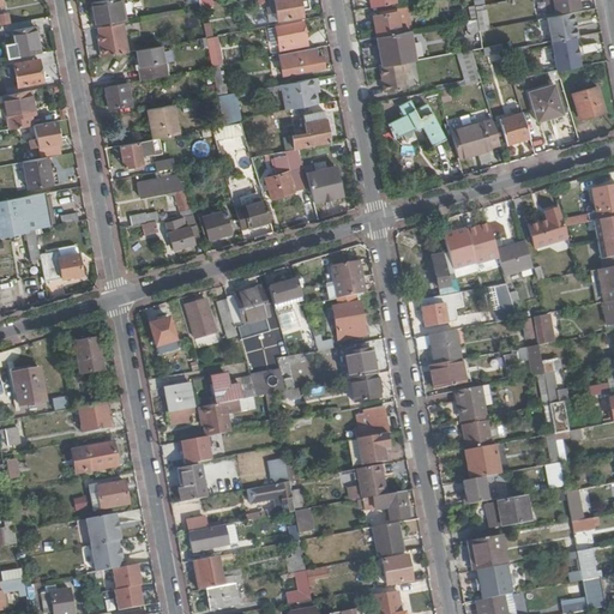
[(122,23),(126,23),(121,0),(108,0),(91,2),(97,28),(122,23)]
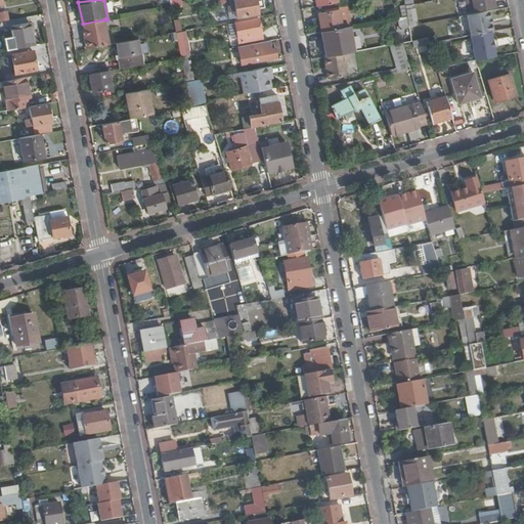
[(258,14),(257,8),(255,1),(255,0),(231,0),(229,1),(230,6),(227,7),(228,12),(235,11),(236,18),(258,14)]
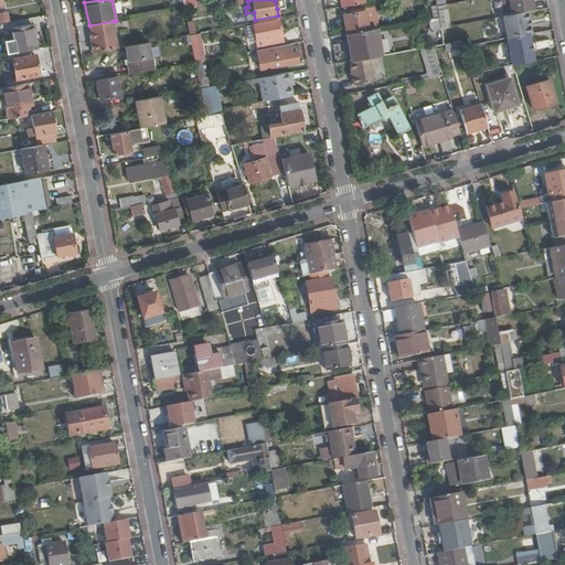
[(279,0),(275,1),(277,9),(284,8),(283,0),(279,0)]
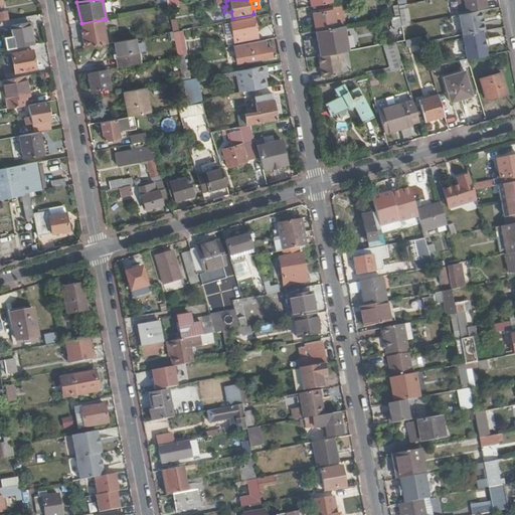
[(484,0),(465,0),(467,10),(470,9),(485,6),(484,0)]
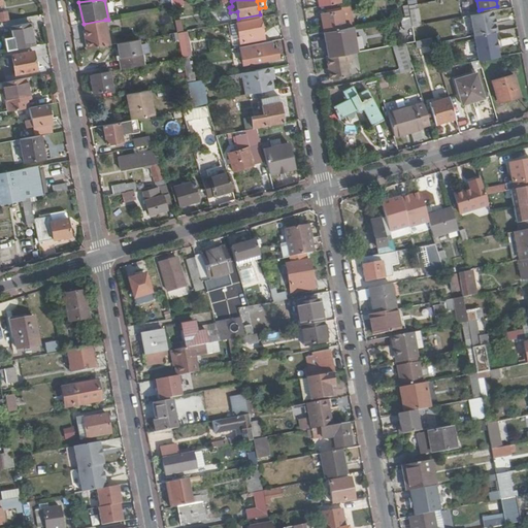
[(351,7),(340,9),(340,11),(320,14),(323,31),(354,26),(351,7)]
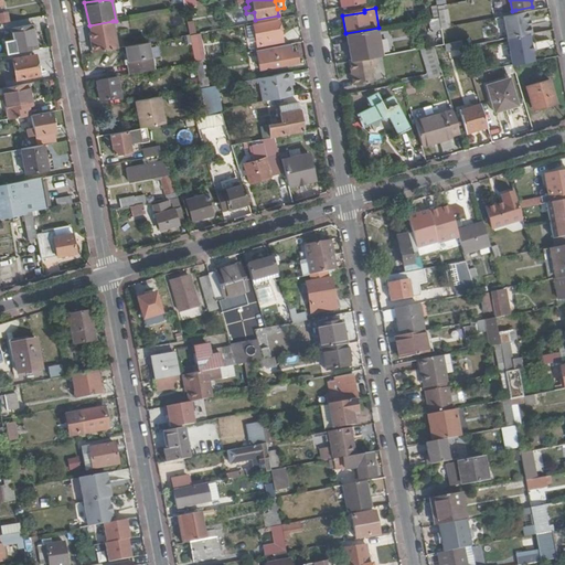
[(443,28),(451,27),(448,9),(439,11),(443,28)]
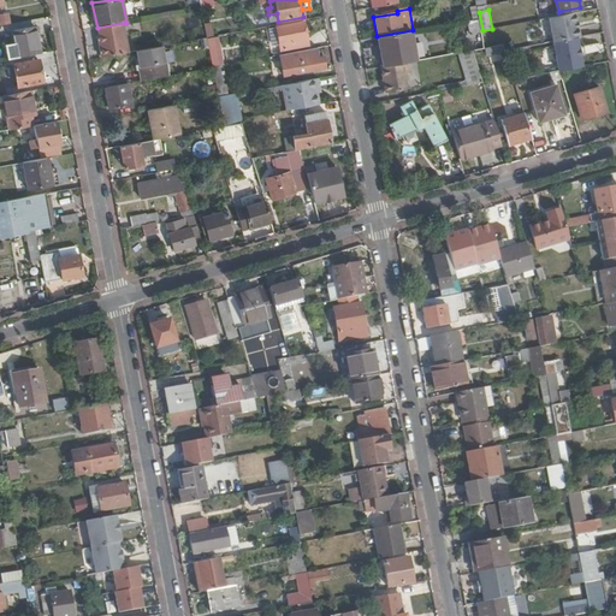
[(552,42),(554,42),(576,37),(586,35),(584,27),(582,27),(581,22),(582,22),(581,12),(549,18),(552,42)]
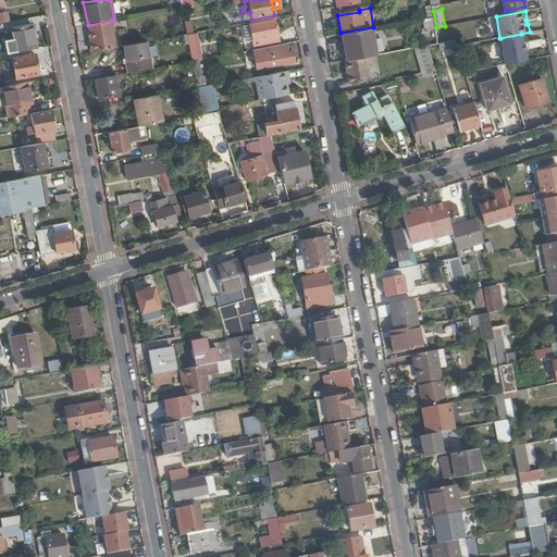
[(224,22),(225,27),(244,24),(243,15),(223,19),(224,22)]
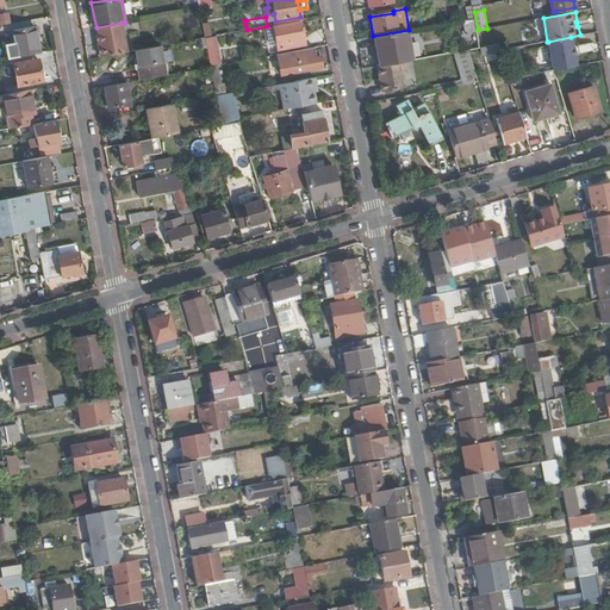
[(466,35),(477,33),(475,31),(473,19),(467,20),(464,20),(466,35)]
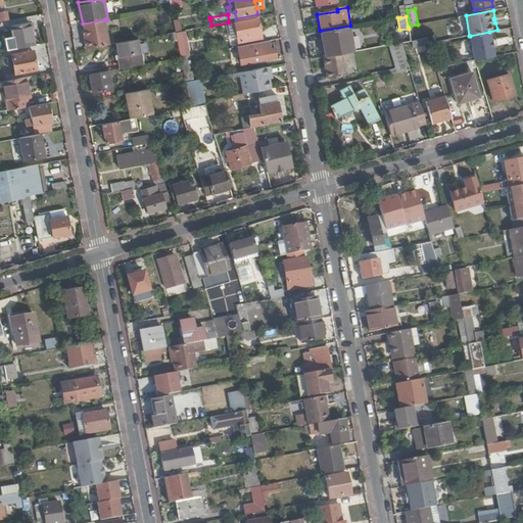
[(184,18),(174,20),(176,32),(176,33),(186,31),(184,18)]
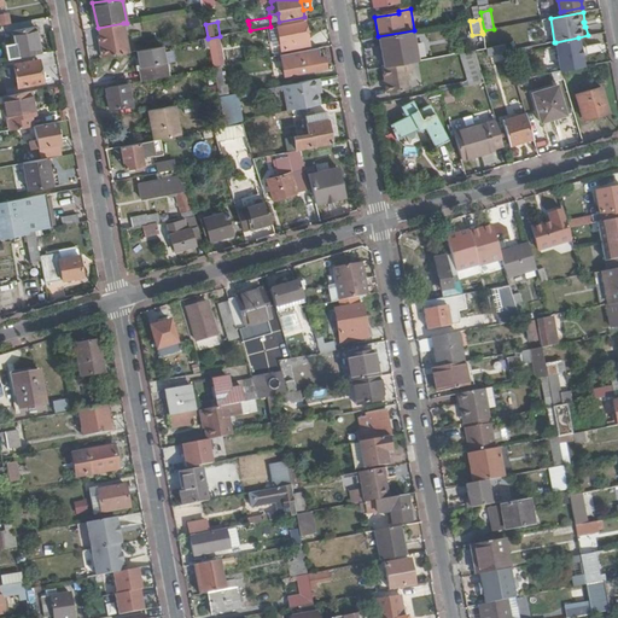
[(98,35),(101,58),(122,54),(128,52),(123,23),(98,28),(99,35),(98,35)]
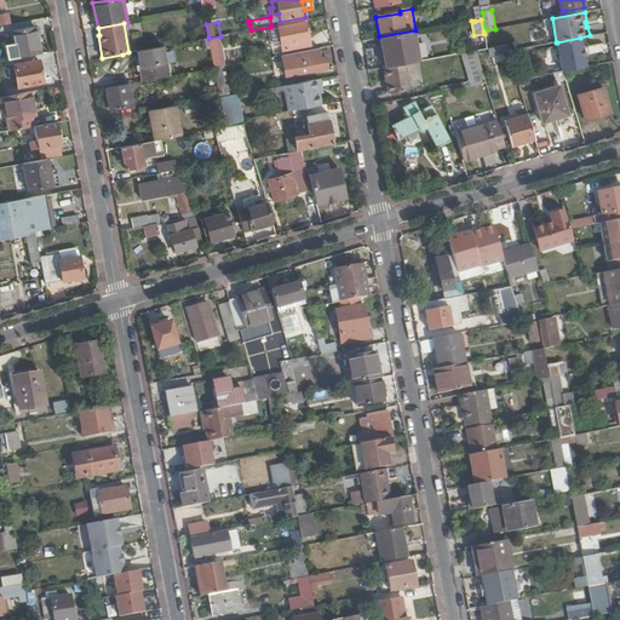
[(276,53),(311,47),(306,23),(279,28),(279,30),(273,32),(276,53)]
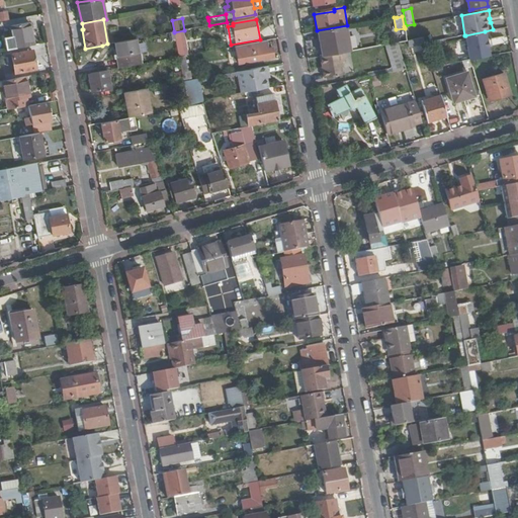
[(3,51),(33,46),(29,22),(7,26),(9,35),(0,36),(3,51)]
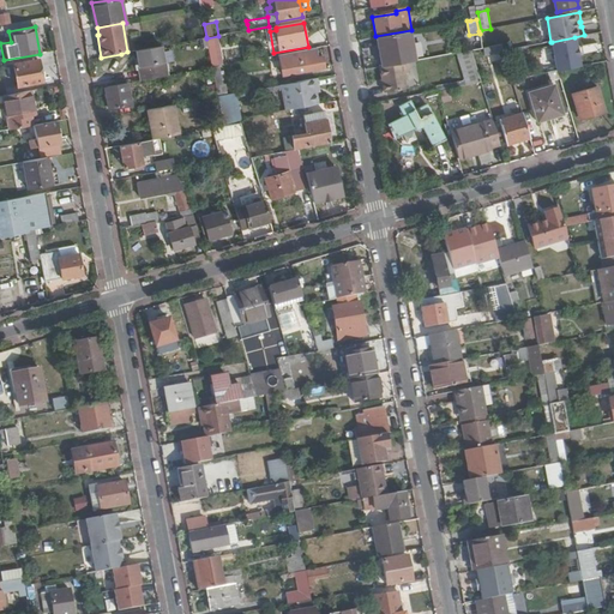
[(408,31),(375,37),(380,67),(407,62),(414,61),(408,31)]
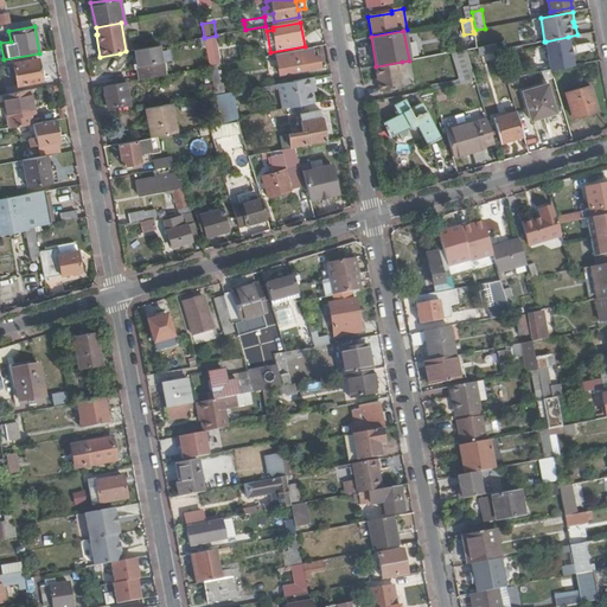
[(209,61),(210,66),(218,65),(222,64),(216,36),(204,38),(209,61)]
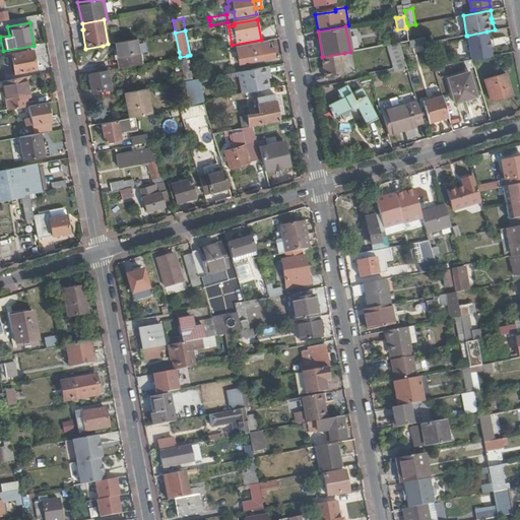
[(173,53),(179,52),(175,33),(175,31),(167,33),(168,36),(170,36),(173,53)]
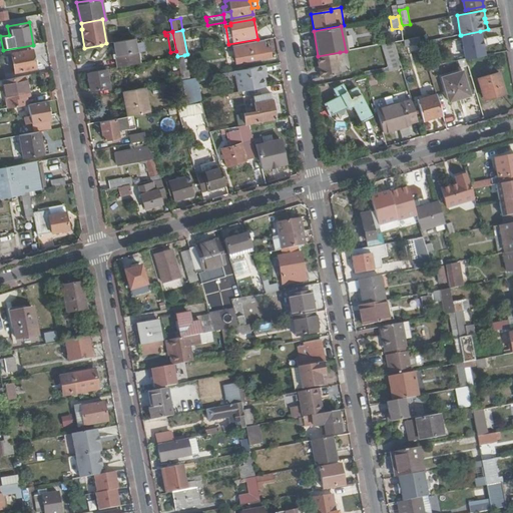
[(461,35),(465,59),(466,59),(485,55),(483,47),(482,40),(480,31),(461,35)]
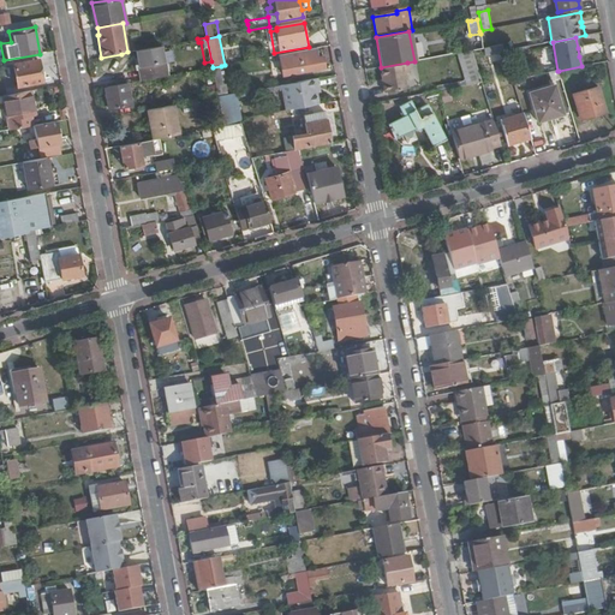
[(487,58),(506,54),(505,51),(503,45),(484,48),(487,58)]
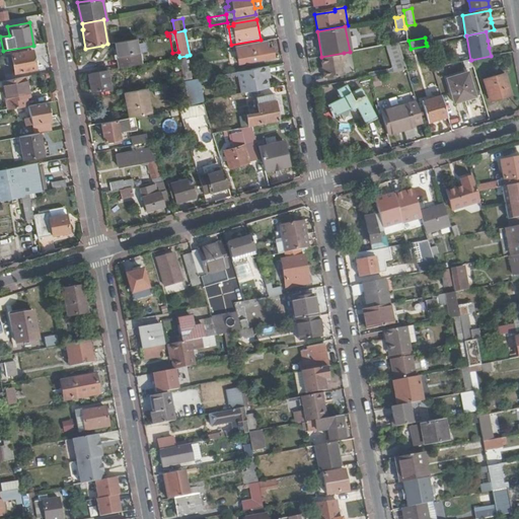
[(120,68),(141,64),(136,39),(115,43),(120,68)]
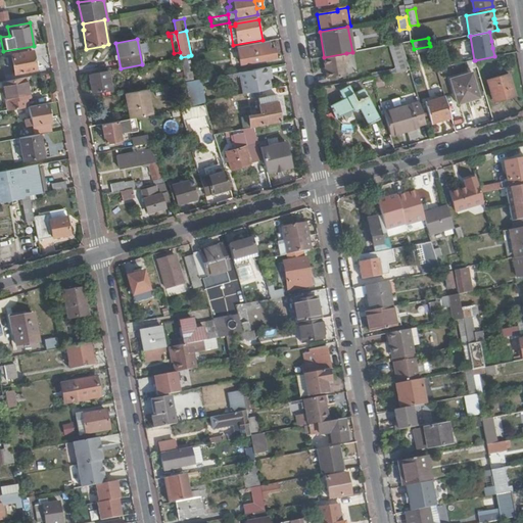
[(271,49),(270,41),(237,47),(240,65),(275,58),(274,49),(271,49)]
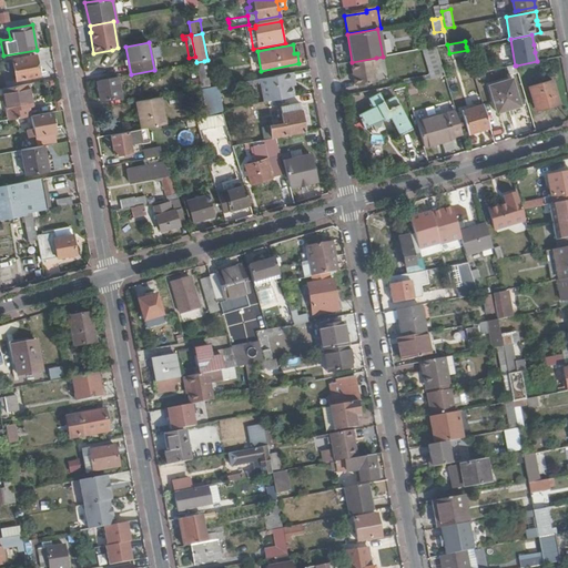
[(222,48),(223,58),(234,56),(232,46),(222,48)]
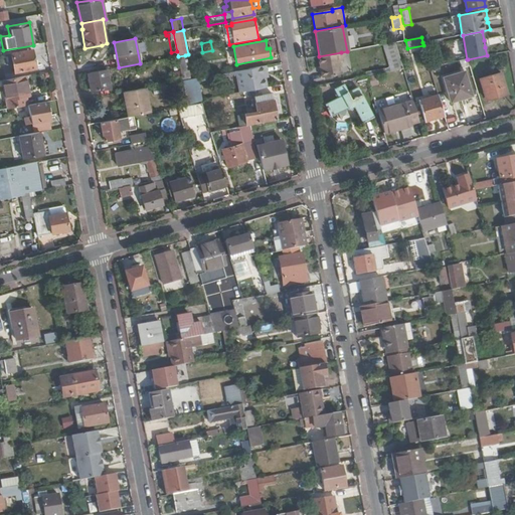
[(403,68),(395,42),(382,44),(390,70),(403,68)]
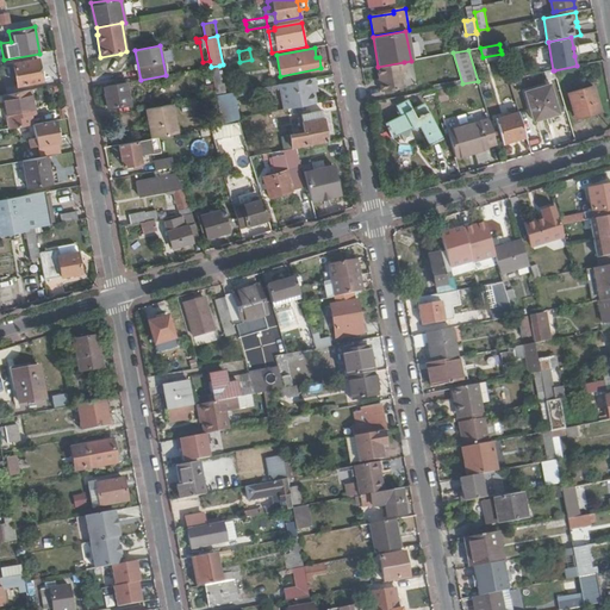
[(18,86),(44,81),(41,58),(14,63),(18,86)]
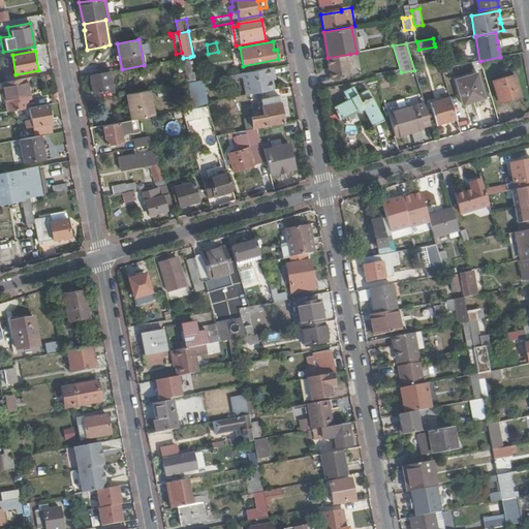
[(328,58),(327,58),(330,80),(350,75),(348,63),(352,62),(350,54),(328,58)]
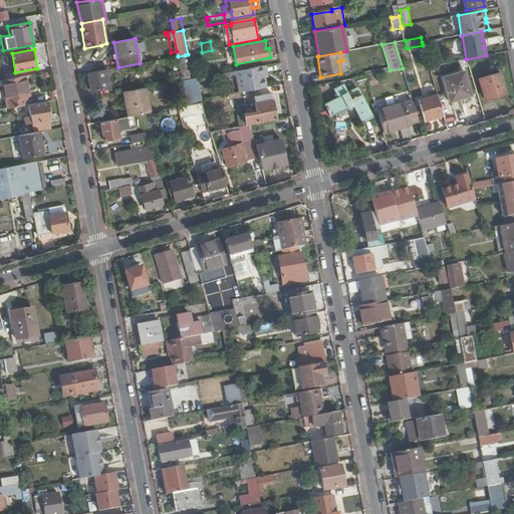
[(178,56),(182,81),(192,79),(190,69),(188,69),(185,55),(178,56)]
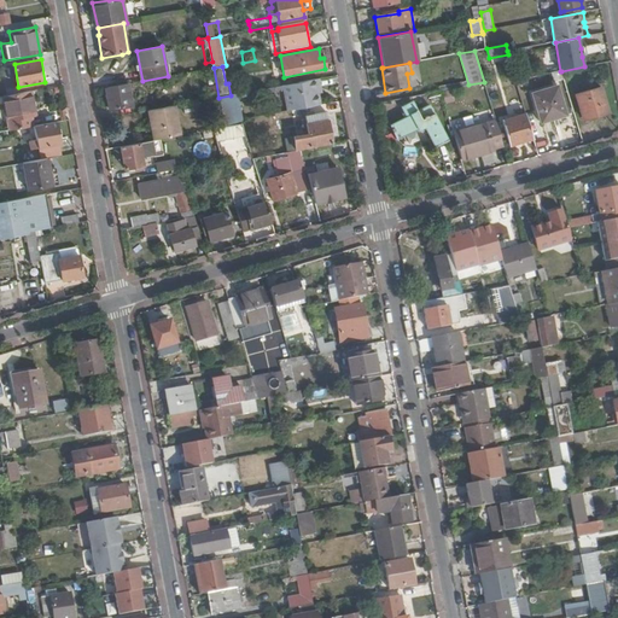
[(283,86),(286,111),(319,105),(316,89),(319,88),(318,80),(283,86)]
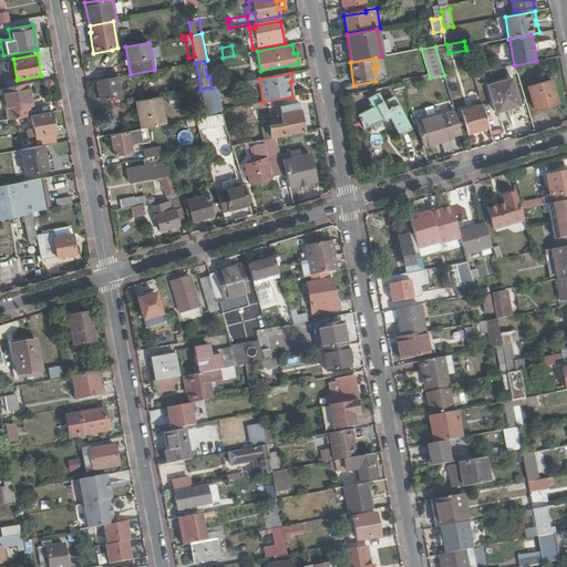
[(117,76),(98,81),(102,101),(121,98),(117,76)]
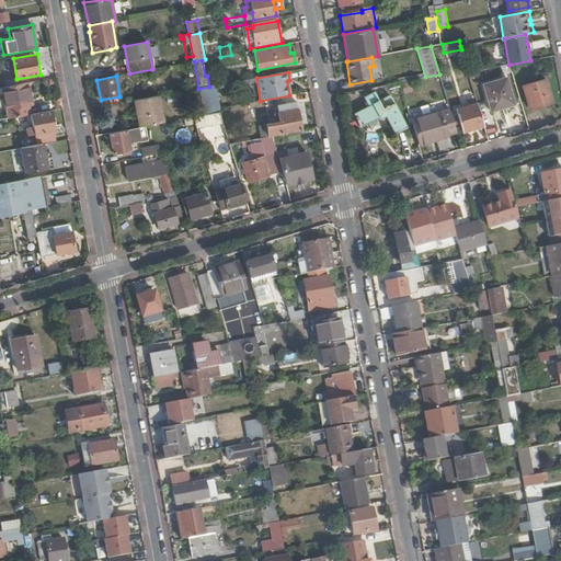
[(491,110),(502,106),(501,103),(513,100),(506,77),(483,83),(491,110)]
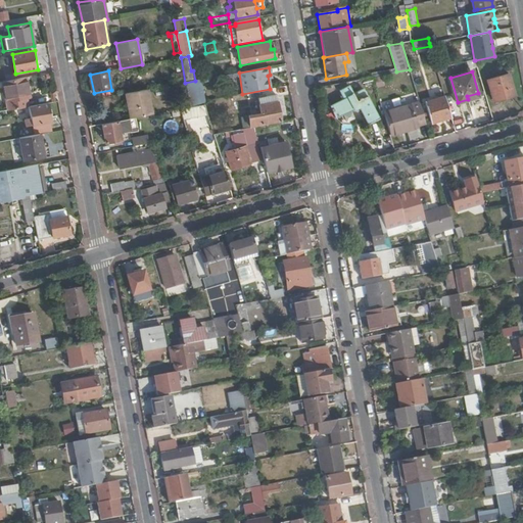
[(1,74),(3,81),(11,80),(10,73),(1,74)]
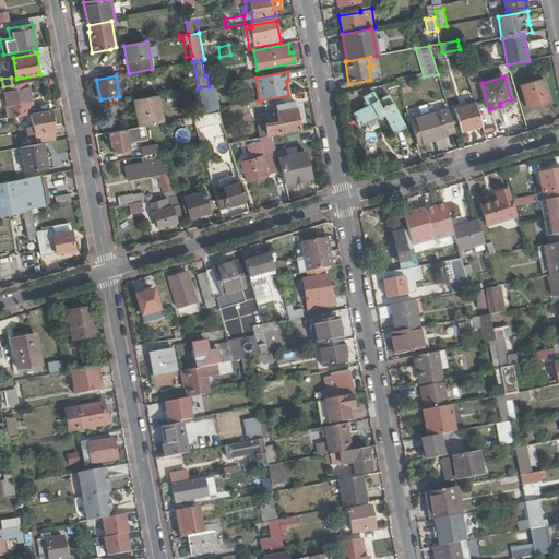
[(526,107),(549,102),(543,79),(520,85),(526,107)]
